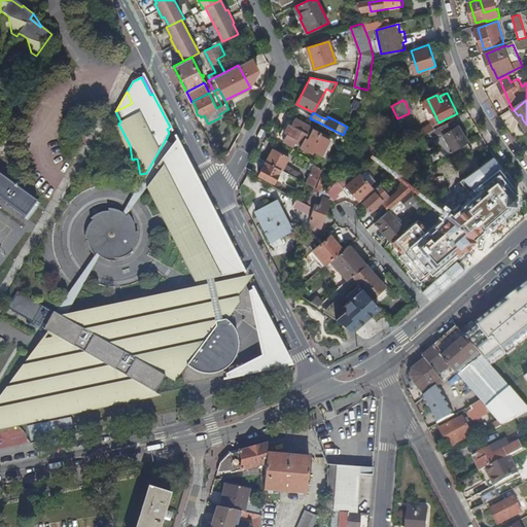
[(325,137),(289,117),(279,136),(294,144),(295,142),(317,153),(320,147),(324,149),(326,146),(322,144),(325,137)]
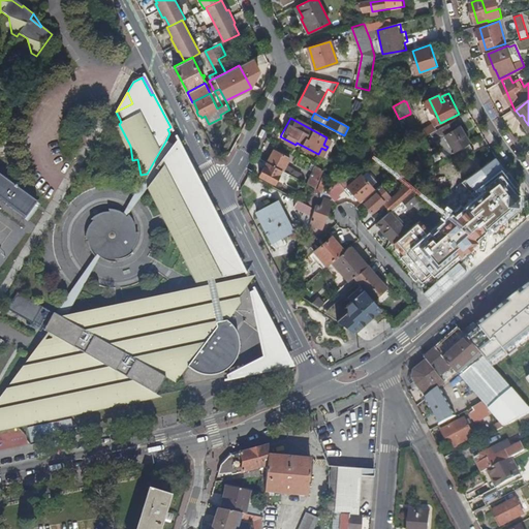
[(456,151),(469,143),(455,120),(440,128),(431,132),(433,136),(429,138),(435,148),(438,146),(445,158),(456,151)]
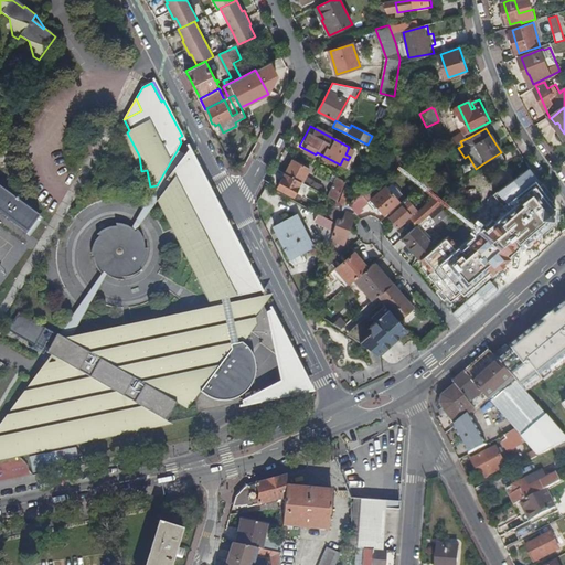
[(460,141),(470,137),(467,131),(452,139),(455,145),(460,141)]
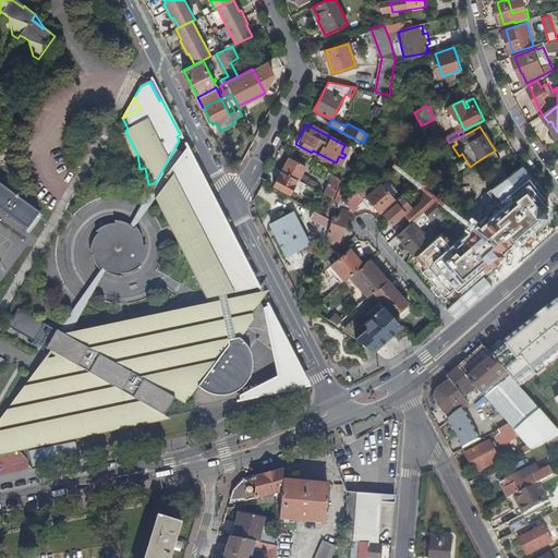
[(137,154),(125,131),(121,133),(140,169),(137,154)]
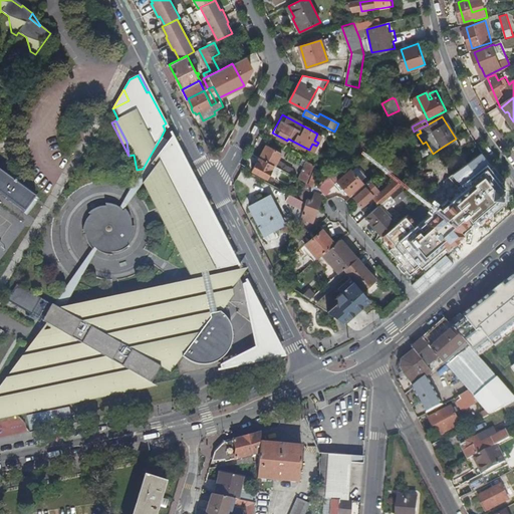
[(324,138),(317,134),(314,141),(318,143),(316,146),(312,144),(309,150),(316,154),(324,138)]
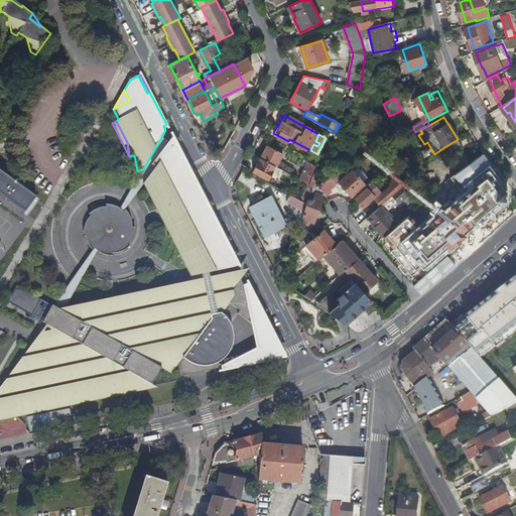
[(170,141),(162,136),(143,169),(121,208),(124,211),(126,210),(125,209),(144,182),(150,165),(153,167),(170,141)]
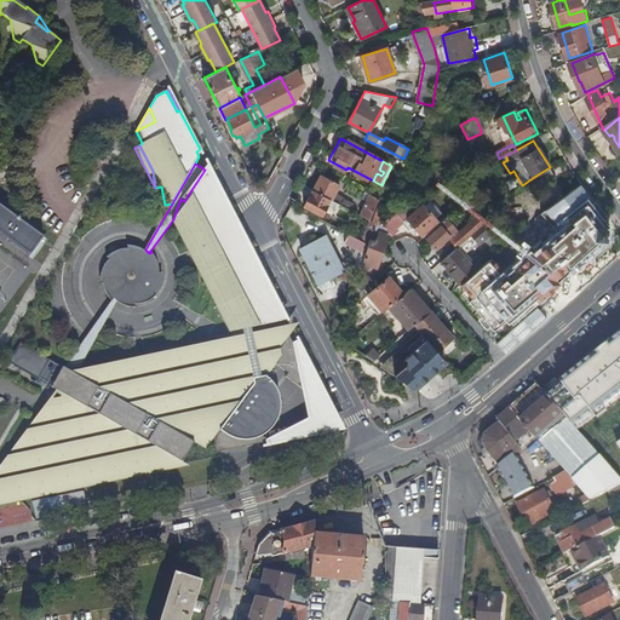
[(244,329),(250,328),(280,321),(251,264),(251,263),(248,246),(242,247),(225,213),(225,212),(223,195),(208,166),(205,170),(184,201),(181,199),(173,219),(183,240),(191,253),(200,271),(210,290),(218,306),(230,332),(244,329)]
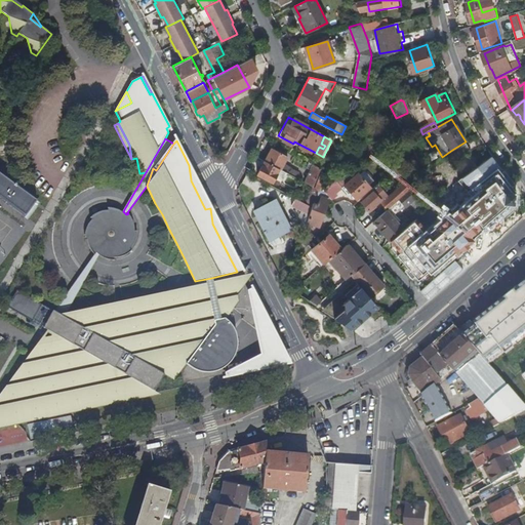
[(472,151),(466,142),(452,150),(458,160),(472,151)]
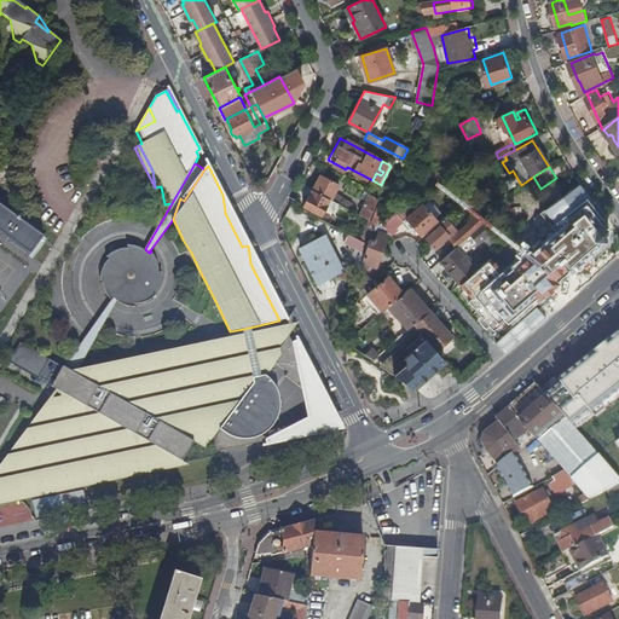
[(318,180),(312,190),(316,191),(333,200),(340,184),(324,177),(320,174),(318,180)]
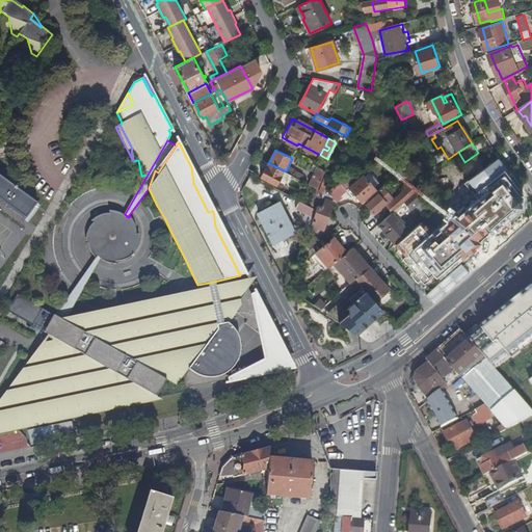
[(416,180),(394,155),(389,158),(400,170),(410,184),(416,180)]
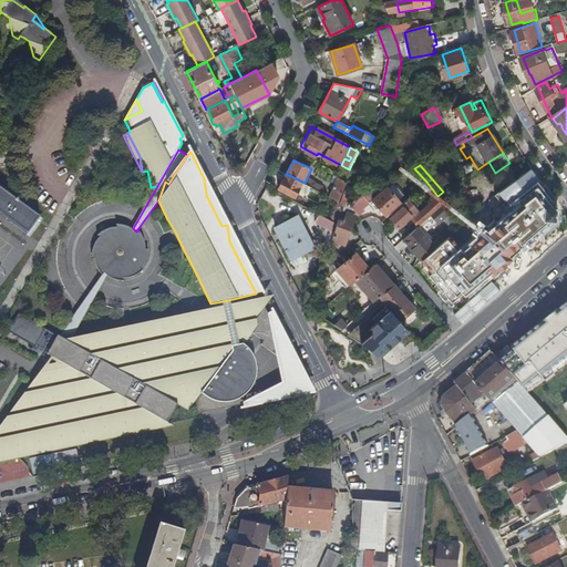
[(559,209),(538,179),(531,168),(505,187),(497,193),(508,208),(457,249),(446,238),(437,246),(434,249),(422,260),(425,266),(422,269),(441,290),(436,294),(453,312),(495,278),(527,249),(559,222),(559,209)]
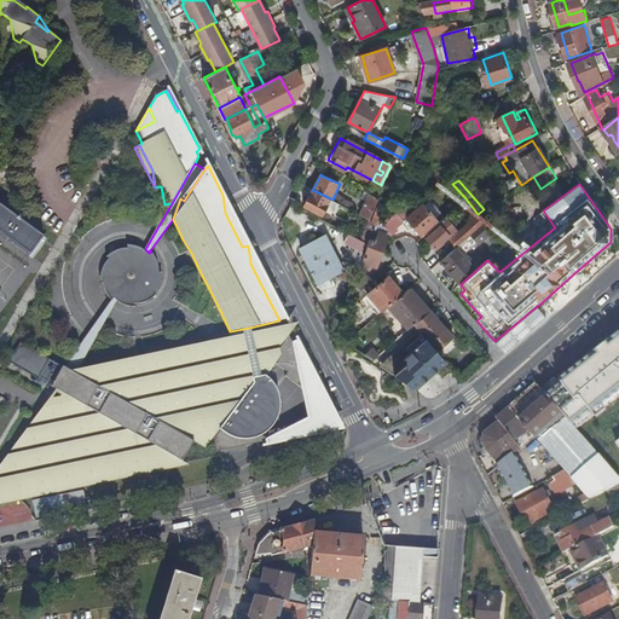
[(348,217),(352,210),(333,200),(316,191),(312,190),(304,206),(322,214),(327,206),(348,217)]
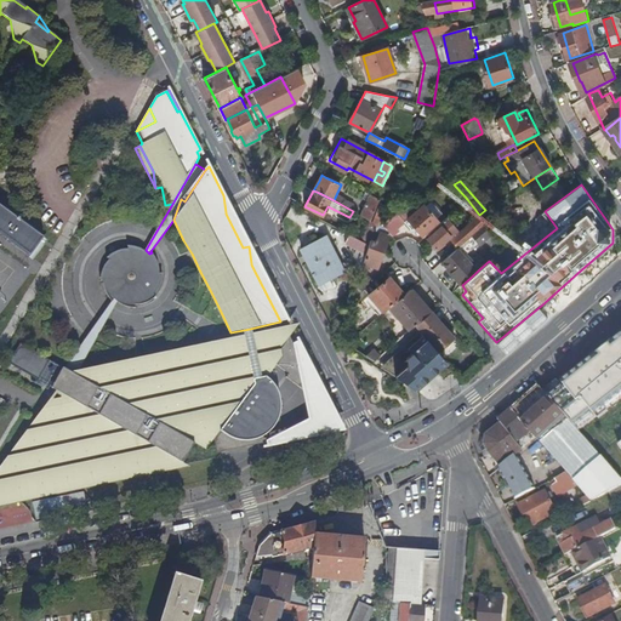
[(372,194),(363,216),(370,220),(380,199),(372,194)]
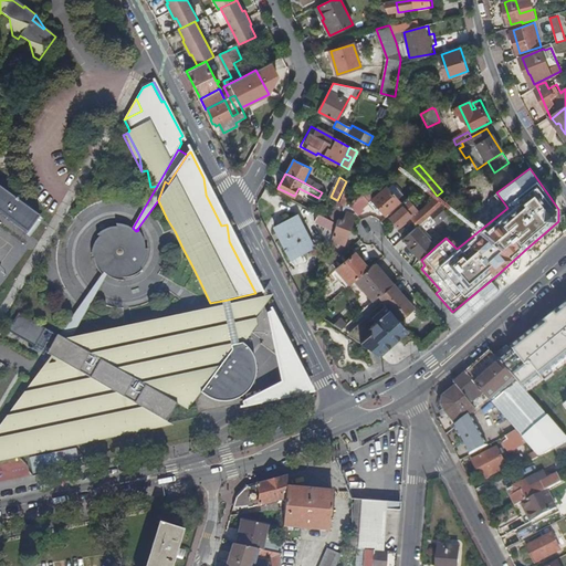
[(405,194),(392,179),(370,200),(377,208),(379,206),(386,213),(400,200),(399,198),(405,194)]
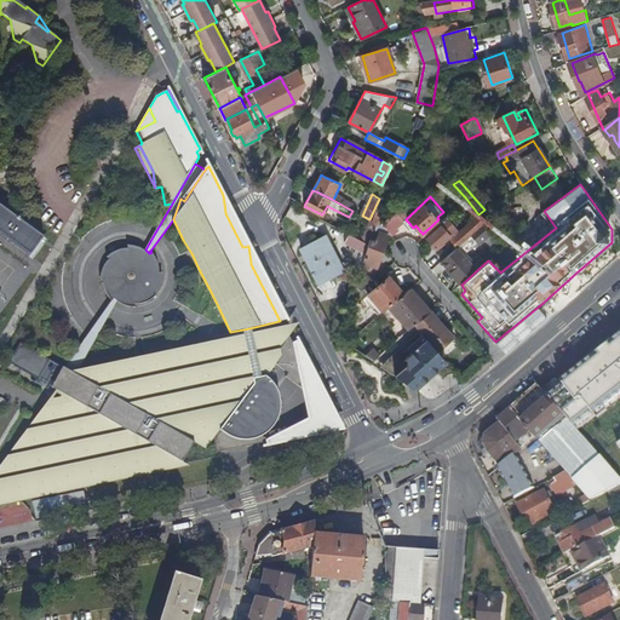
[(0,201),(0,233),(32,259),(46,241),(0,201)]
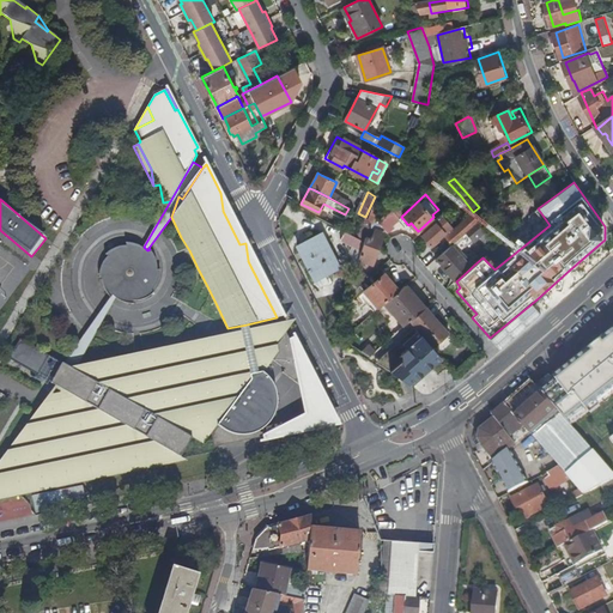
[(481,220),(474,213),(447,236),(454,243),(466,234),(481,220)]
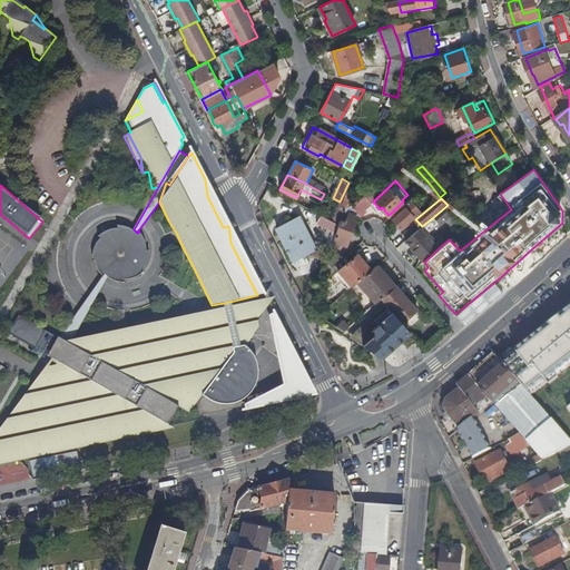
[(414,204),(410,199),(397,209),(400,212),(391,218),(400,228),(413,216),(408,209),(414,204)]
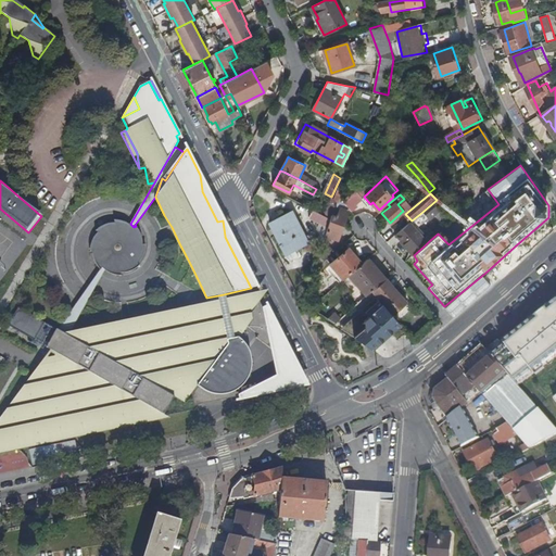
[(358,204),(351,196),(348,198),(343,200),(353,210),(358,204)]
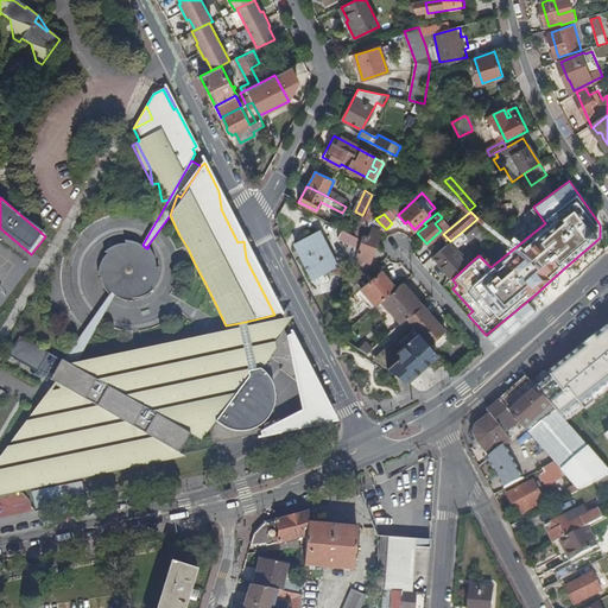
[(469,240),(485,227),(477,219),(462,232),(467,238),(469,240)]
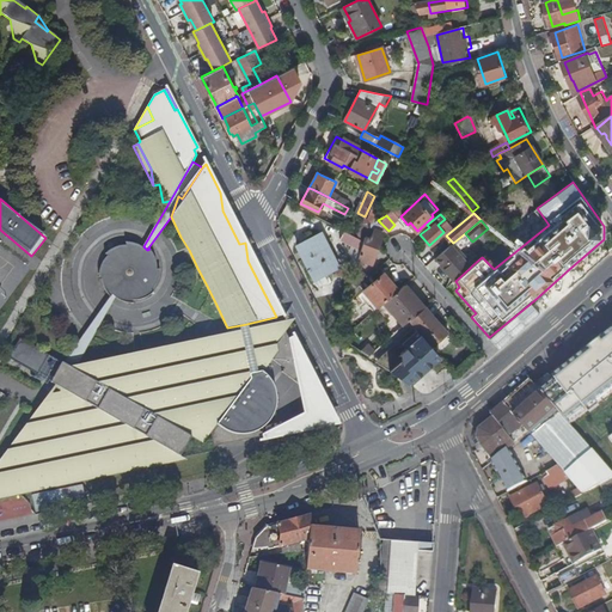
[(374,263),(385,233),(369,228),(360,257),(365,259),(374,263)]
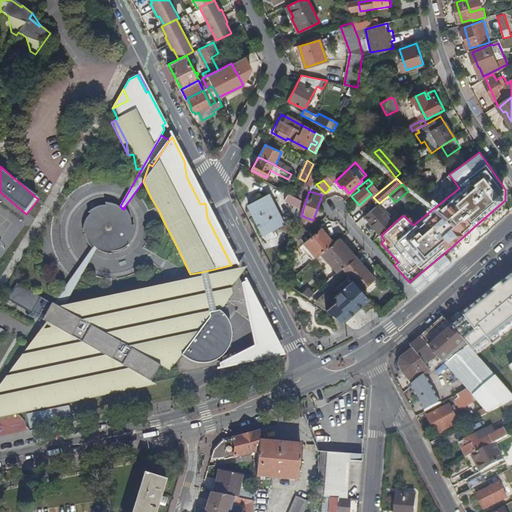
[(300,208),(303,200),(288,193),(285,200),(300,208)]
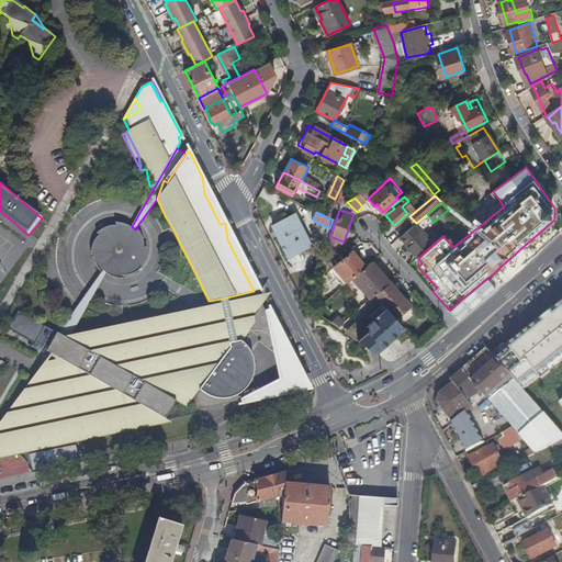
[(311,245),(295,213),(285,218),(284,217),(283,217),(284,220),(273,225),(284,246),(282,247),(283,249),(285,248),(289,256),(289,257),(289,258),(288,260),(292,263),(300,256),(299,253),(313,246),(312,245),(311,245)]
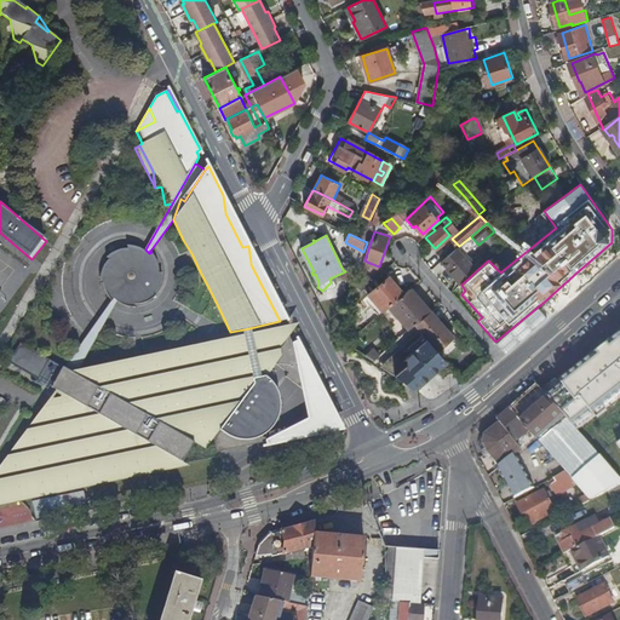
[(476,242),(471,236),(459,246),(454,250),(446,258),(442,260),(448,268),(460,257),(476,242)]
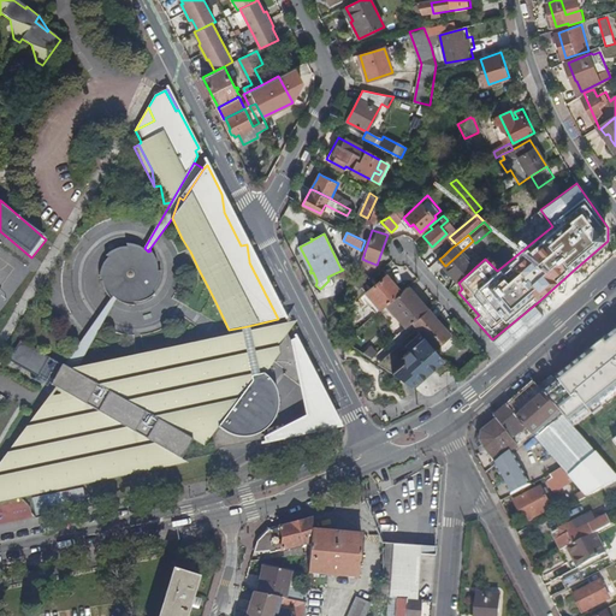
[(130,273),(144,248),(140,247),(136,244),(132,244),(130,243),(126,243),(128,247),(126,247),(125,247),(123,247),(122,247),(119,247),(118,248),(116,248),(114,249),(113,250),(112,252),(110,253),(108,253),(107,255),(110,258),(108,258),(106,260),(105,262),(104,265),(102,267),(101,270),(101,273),(101,276),(101,278),(104,277),(104,279),(104,282),(104,285),(105,288),(106,290),(107,292),(108,295),(111,297),(112,298),(114,295),(114,297),(117,298),(119,300),(120,301),(122,302),(125,303),(130,304),(132,304),(135,304),(135,301),(137,302),(140,302),(142,301),(144,301),(147,300),(149,298),(152,296),(154,294),(155,292),(153,291),(130,273)]
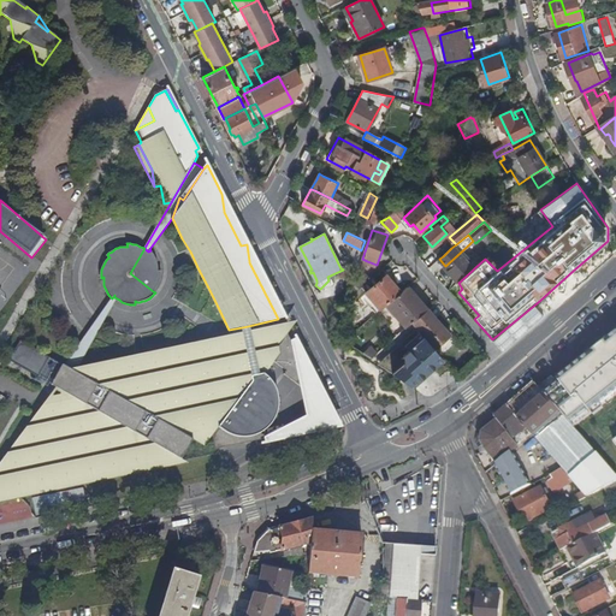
[(152,250),(150,250),(148,252),(144,248),(130,273),(153,291),(154,289),(155,288),(158,285),(159,283),(160,280),(160,278),(161,276),(161,273),(161,271),(159,271),(159,268),(158,265),(158,262),(157,260),(157,258),(155,255),(154,253),(152,250)]
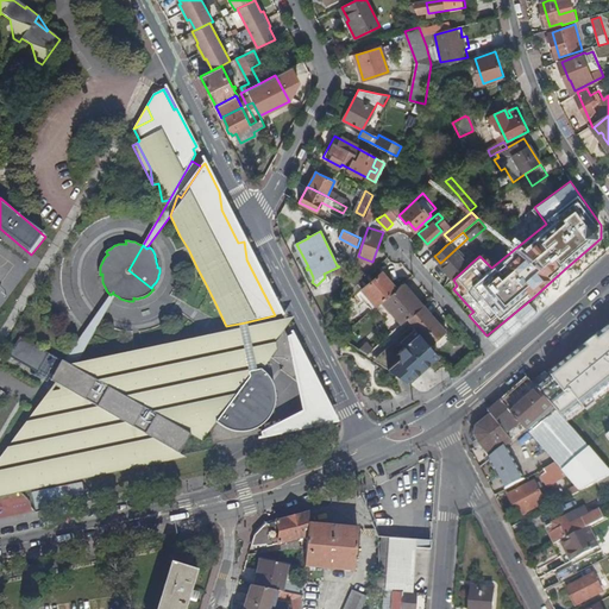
[(452,252),(440,263),(453,280),(466,268),(470,264),(464,256),(459,259),(452,252)]
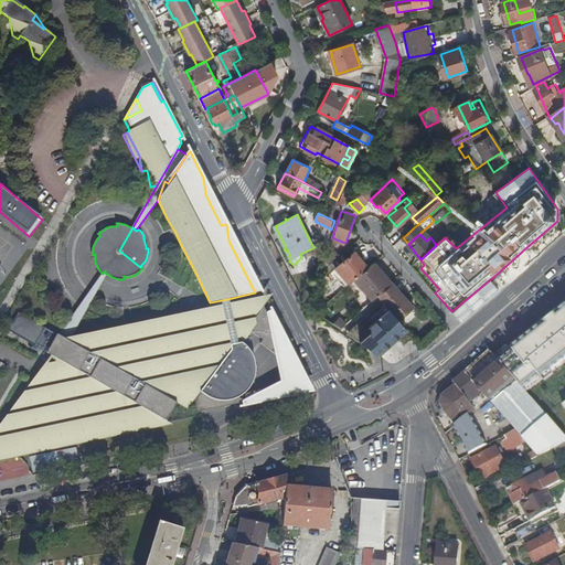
[(334,247),(337,240),(332,237),(328,253),(324,269),(332,263),(342,254),(334,247)]
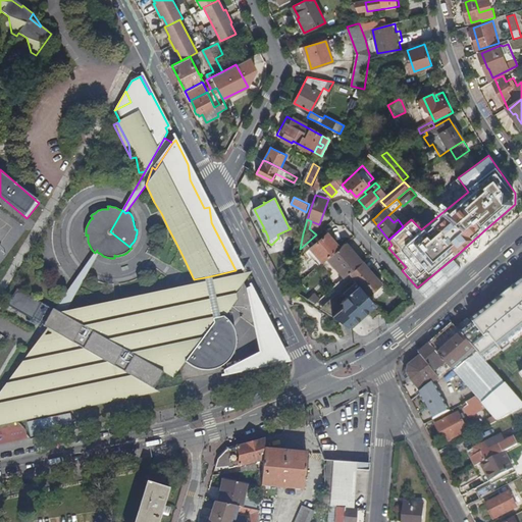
[(329,258),(343,247),(325,226),(316,235),(307,243),(324,263),(329,258)]
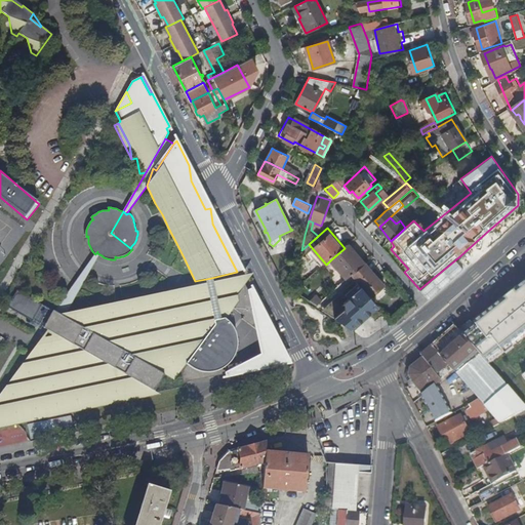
[(363,265),(365,263),(349,244),(345,248),(331,259),(348,279),(363,265)]
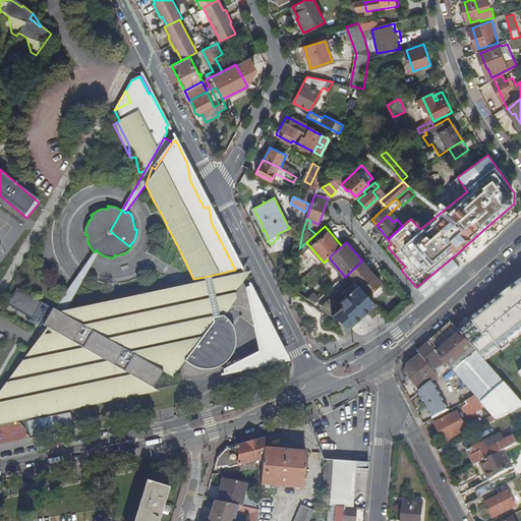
[(97,249),(95,252),(54,308),(64,314),(67,310),(102,254),(101,253),(99,252),(97,251),(97,249)]
